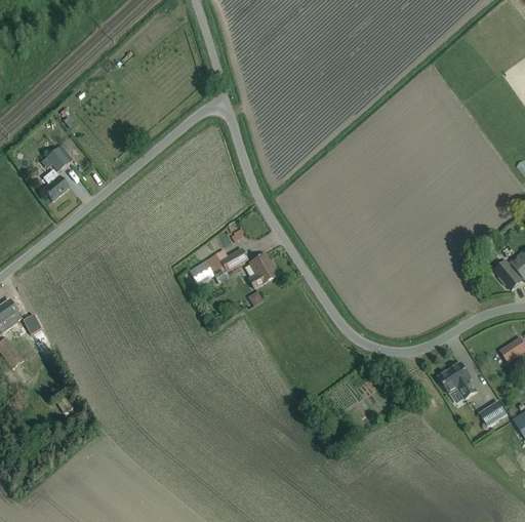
[(70,161),(63,153),(57,147),(46,156),(58,170),(70,161)]
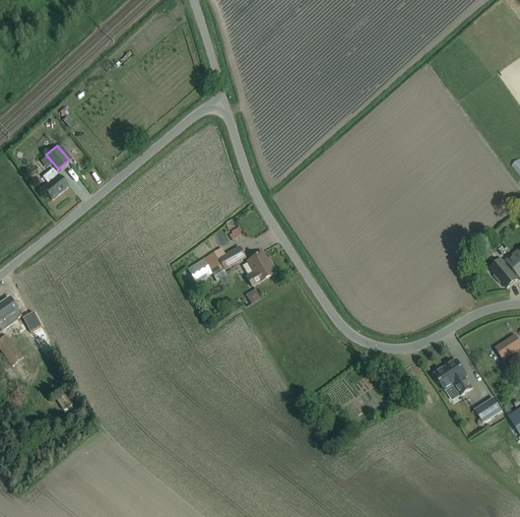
[(68,185),(61,177),(53,167),(43,175),(48,182),(43,187),(52,198),(68,185)]
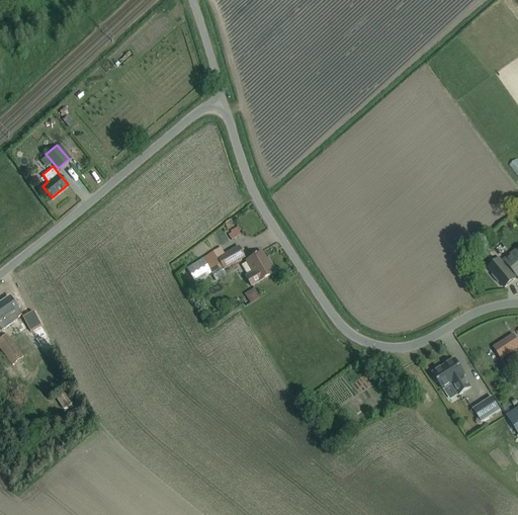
[(202,256),(186,266),(190,273),(195,280),(210,270),(212,273),(236,260),(244,255),(238,244),(229,249),(225,252),(220,245),(202,256)]
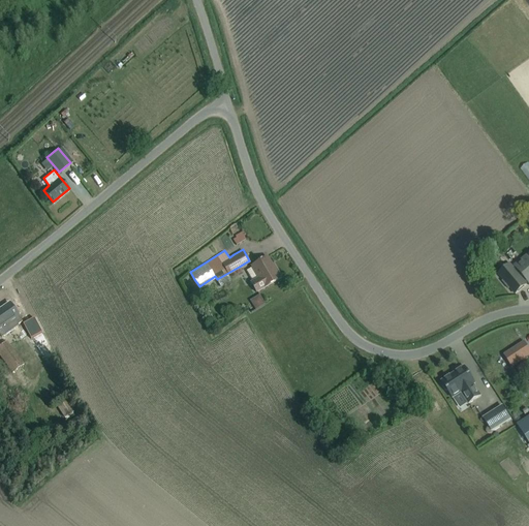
[(528,251),(514,264),(514,265),(510,261),(498,271),(516,291),(528,280),(528,281),(528,251)]
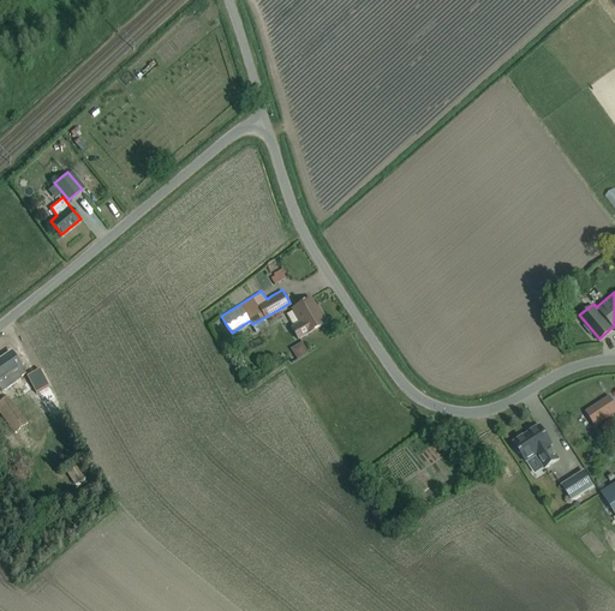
[(292,307),(286,311),(293,324),(291,325),(298,336),(317,325),(327,319),(322,310),(320,311),(315,304),(310,295),(300,301),(292,306),(292,307)]
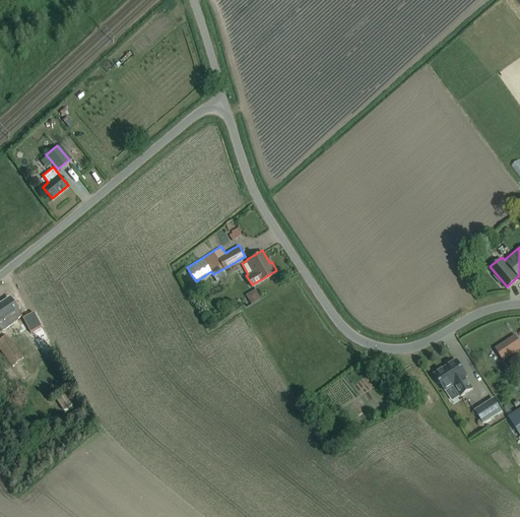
[(254,287),(257,296),(266,293),(263,284),(254,287)]
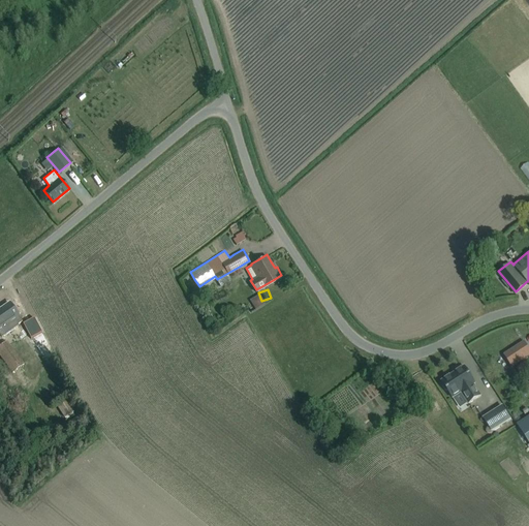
[(18,313),(14,309),(9,301),(0,306),(0,332),(1,333),(8,328),(5,322),(12,317),(17,322),(22,319),(18,313)]
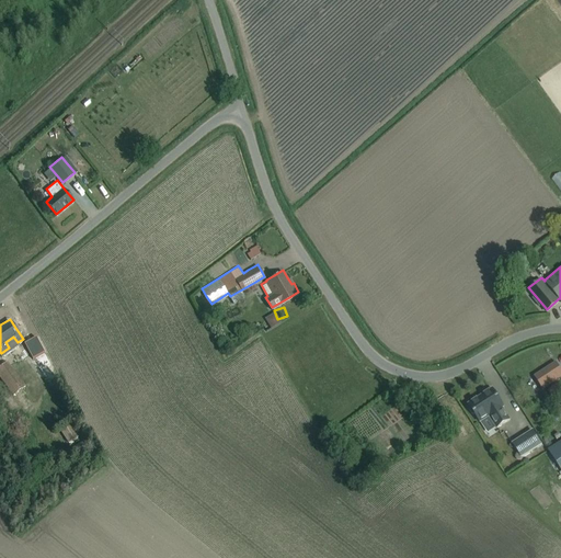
[(31,357),(39,353),(32,337),(23,341),(31,357)]
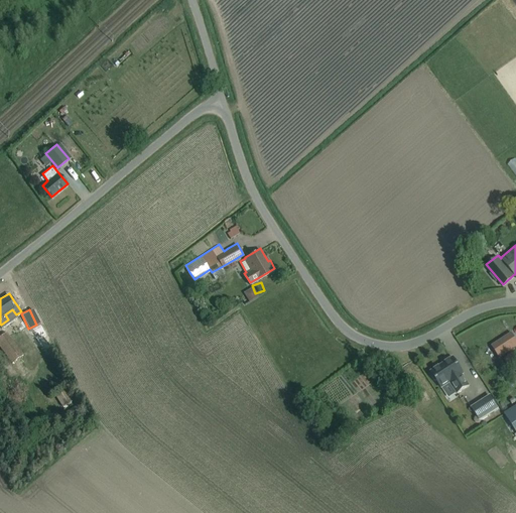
[(0,344),(12,361),(23,353),(6,331),(0,335),(0,344)]
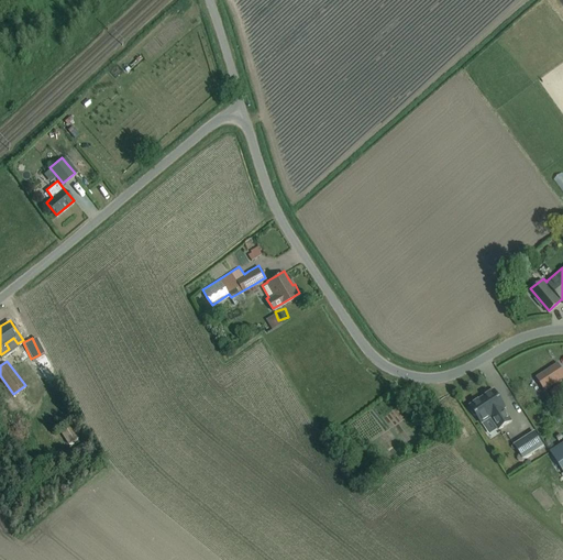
[(545,388),(562,377),(562,371),(558,362),(537,375),(545,388)]
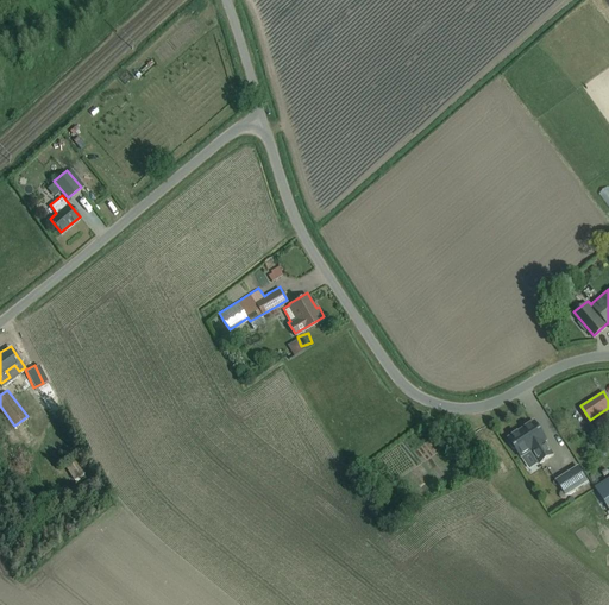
[(534,418),(509,435),(509,438),(508,440),(513,446),(515,446),(521,455),(532,448),(539,461),(553,452),(545,440),(547,439),(534,418)]
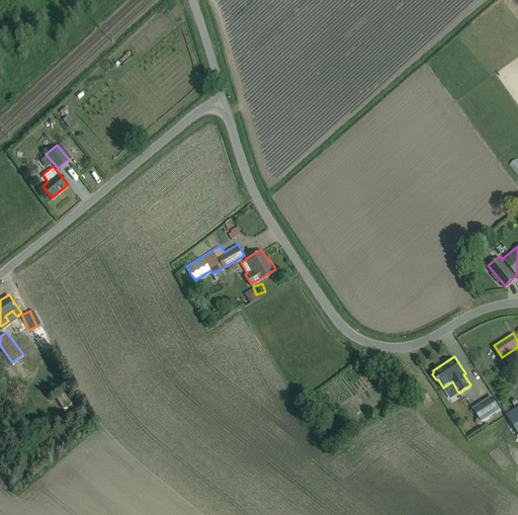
[(67,390),(56,397),(62,406),(73,399),(67,390)]
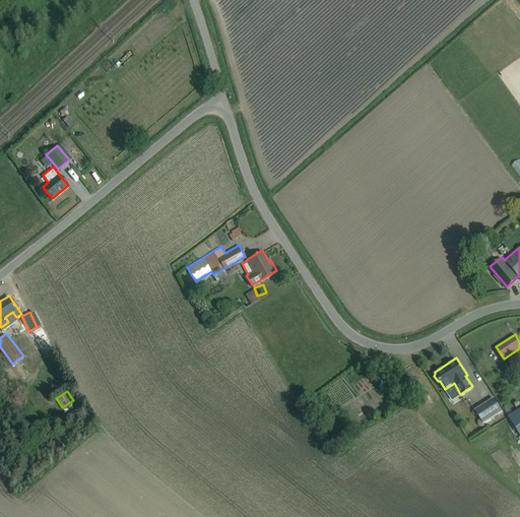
[(502,409),(494,396),(474,408),(483,422),(502,409)]
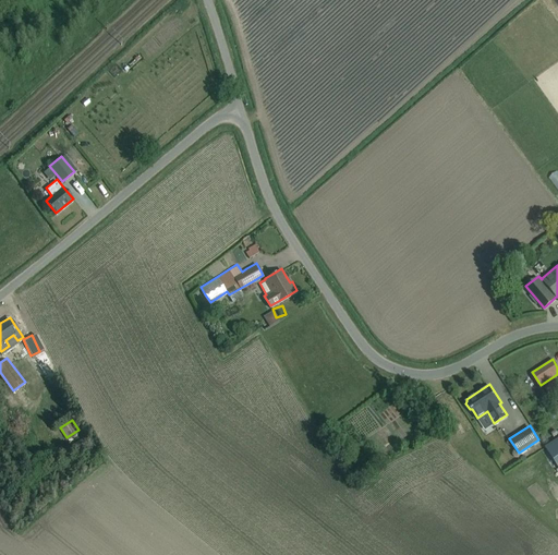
[(557,436),(545,446),(557,466),(557,436)]
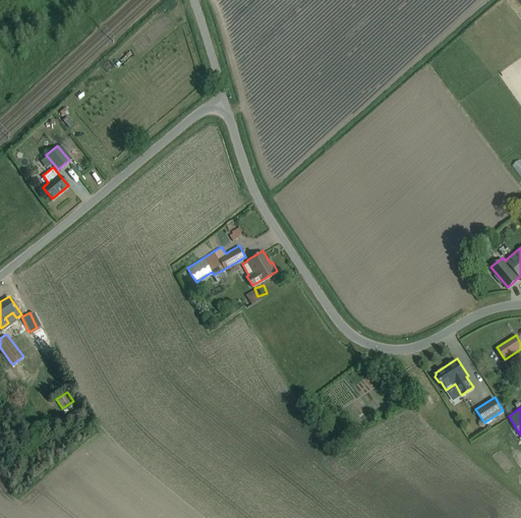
All buildings are outlined.
